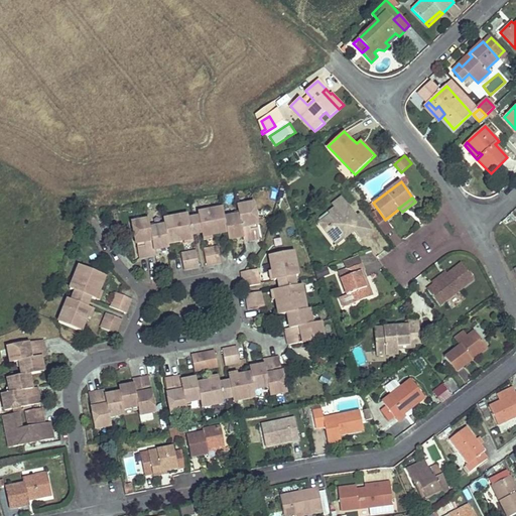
[(372,230),(360,215),(357,217),(343,199),(334,205),(337,208),(330,213),(331,214),(335,219),(329,224),(331,228),(327,231),(334,242),(342,235),(345,238),(352,232),(350,229),(353,226),(356,230),(361,237),(372,230)]
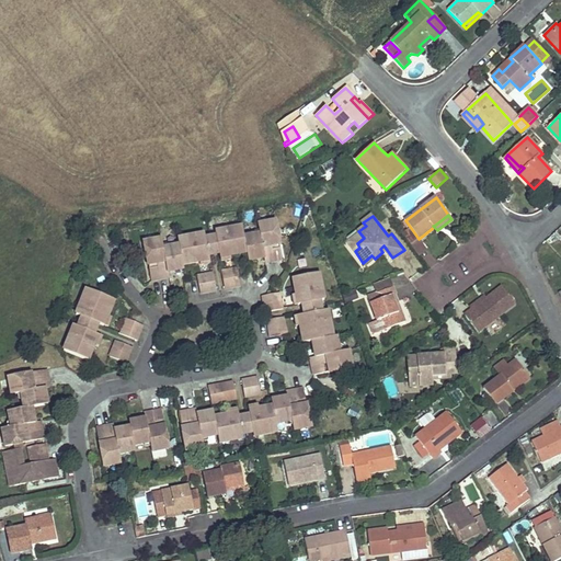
[(283,260),(275,221),(258,225),(260,233),(244,237),(242,227),(215,231),(216,236),(219,253),(220,258),(247,252),(248,262),(256,261),(256,260),(255,256),(263,255),(264,258),(264,263),(265,263),(283,260)]
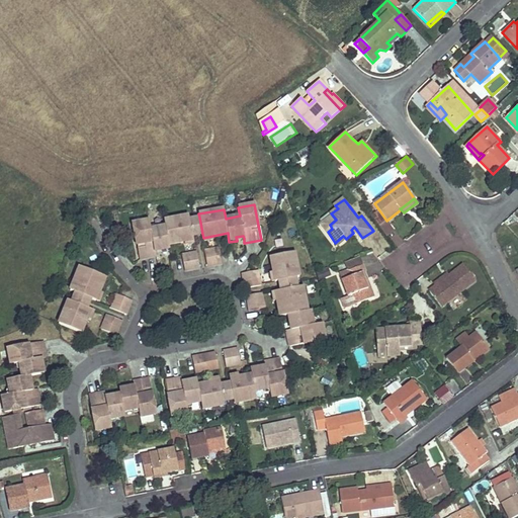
[(379,210),(371,217),(386,236),(395,230),(386,221),(379,210)]
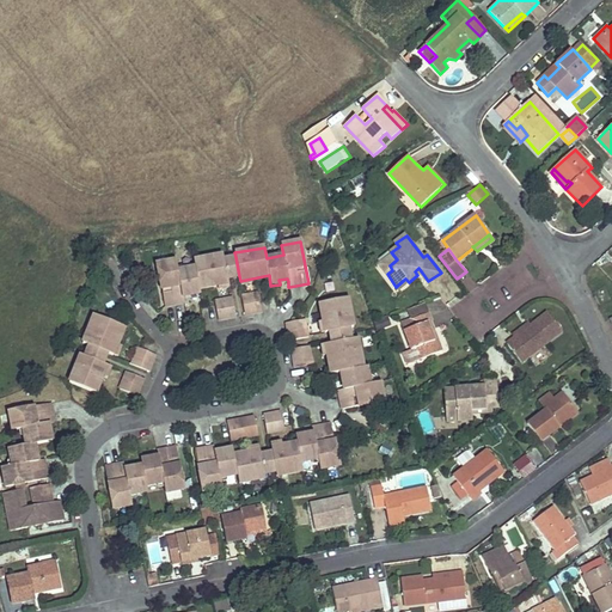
[(387,274),(392,270),(390,265),(397,259),(392,254),(379,263),(379,264),(387,274)]
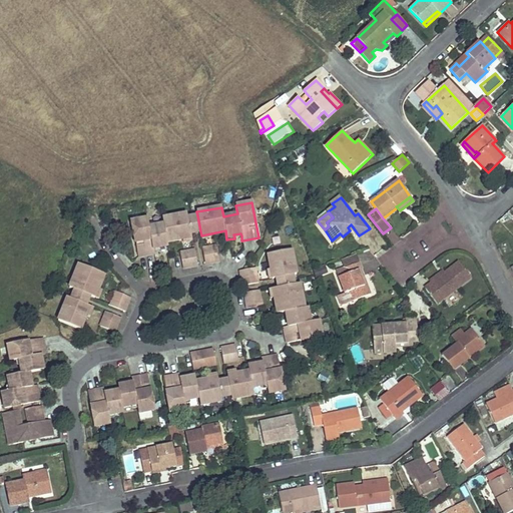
[(191,237),(190,233),(187,216),(187,213),(162,218),(163,224),(148,226),(147,218),(146,218),(131,221),(138,257),(153,253),(152,249),(152,246),(158,244),(159,248),(165,246),(167,246),(167,241),(191,237)]
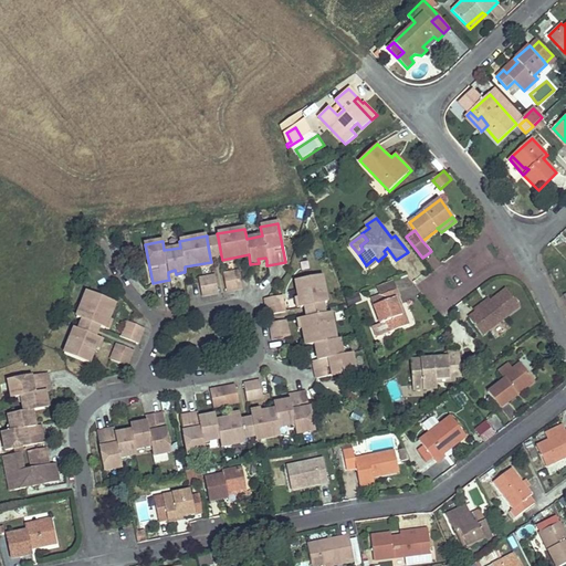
[(221,255),(218,238),(207,239),(210,258),(221,255)]
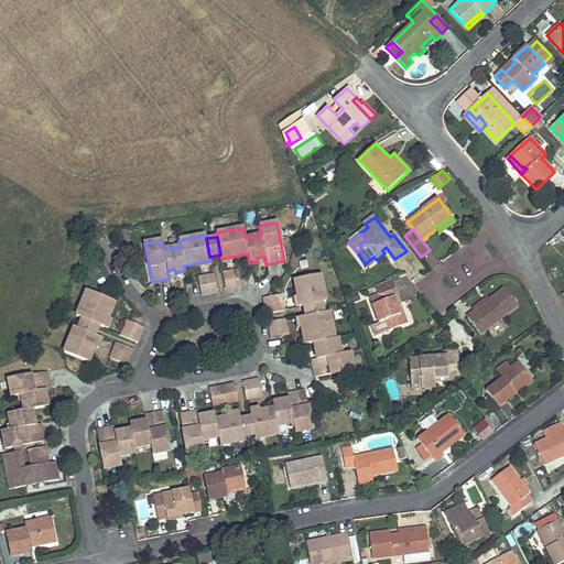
[(377,260),(373,257),(365,264),(367,268),(377,260)]
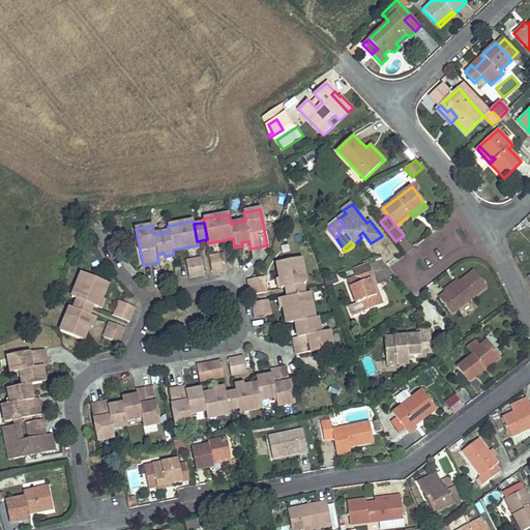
[(229,269),(226,258),(225,254),(209,257),(212,272),(229,269)]
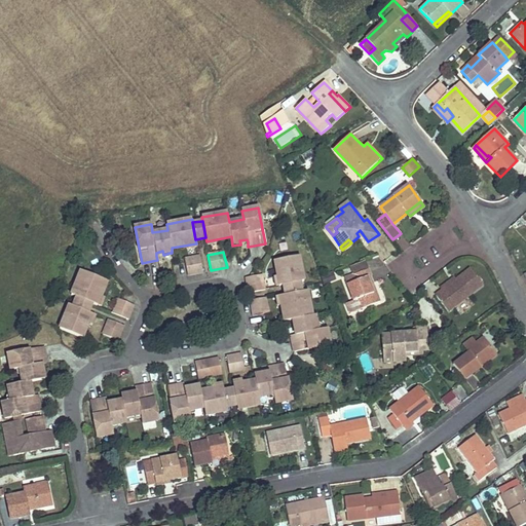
[(203,271),(200,256),(185,259),(185,262),(187,274),(203,271)]
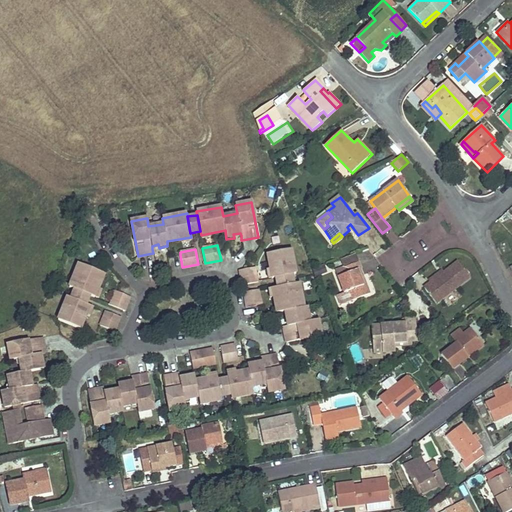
[(295,274),(291,249),(267,254),(272,278),(274,278),(293,274),(295,274)]
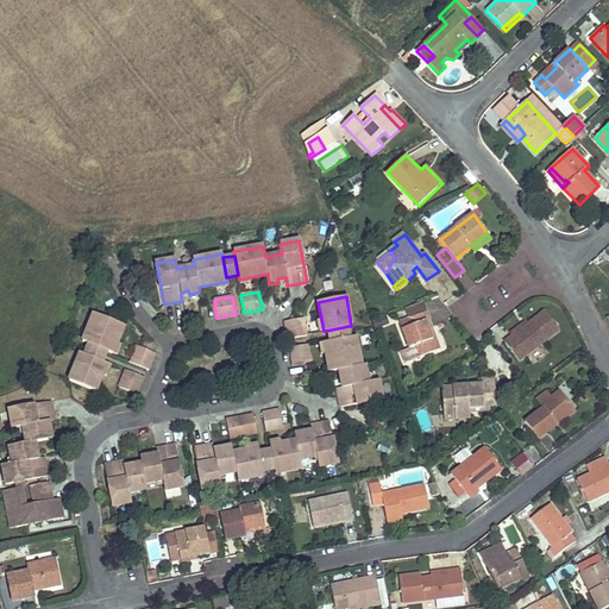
[(188,301),(190,321),(201,320),(199,300),(188,301)]
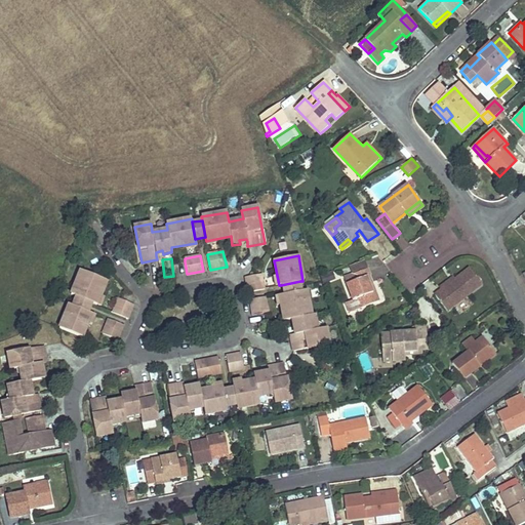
[(354,275),(369,269),(365,258),(350,265),(354,275)]
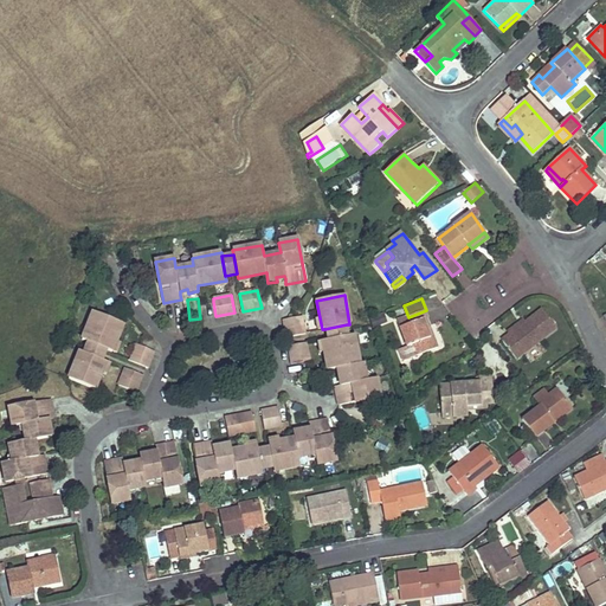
[(431,337),(425,321),(429,320),(430,318),(426,310),(408,317),(398,321),(407,347),(414,345),(418,355),(439,348),(434,337),(431,337)]
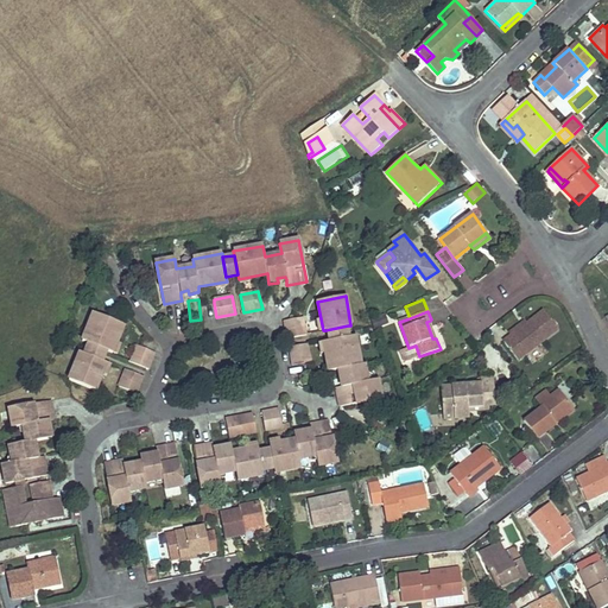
[(518,360),(558,329),(545,311),(527,324),(511,336),(504,342),(518,360)]
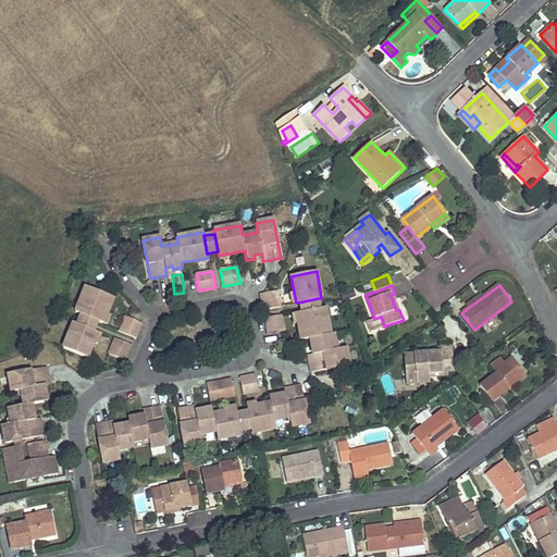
[(103,324),(113,298),(85,286),(74,311),(81,314),(98,322),(103,324)]
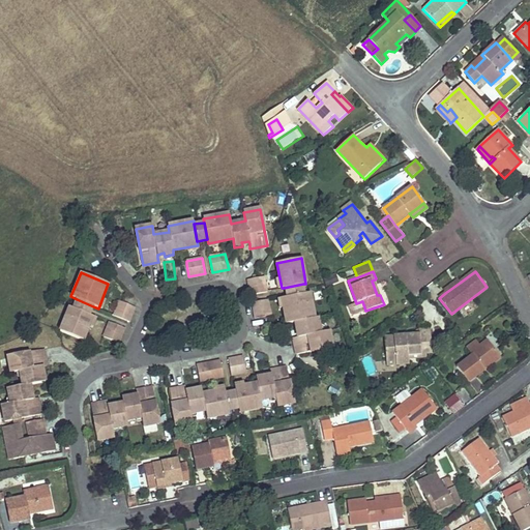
[(267,293),(265,277),(251,280),(248,281),(251,295),(267,293)]
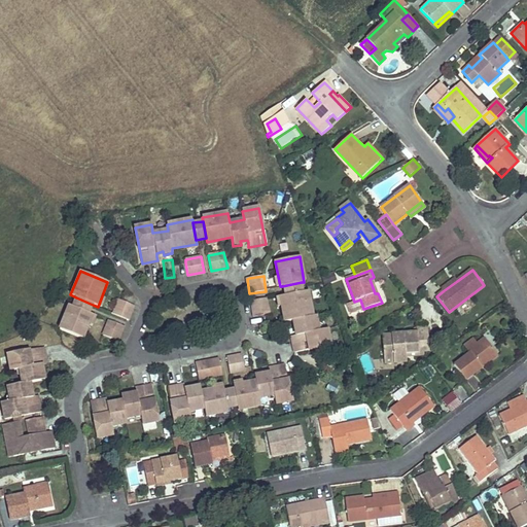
[(457,281),(455,278),(441,288),(443,291),(457,281)]
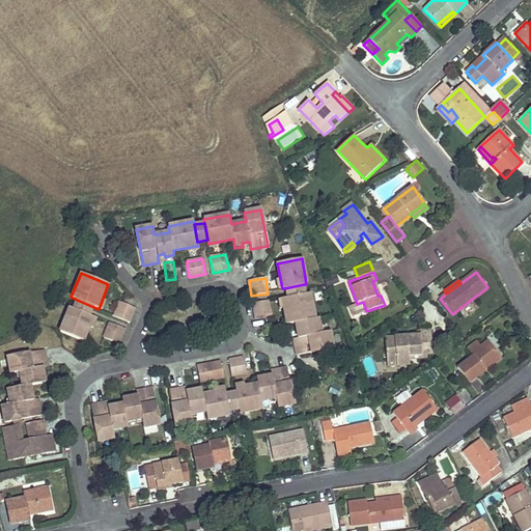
[(305,295),(304,284),(284,288),(286,299),(305,295)]
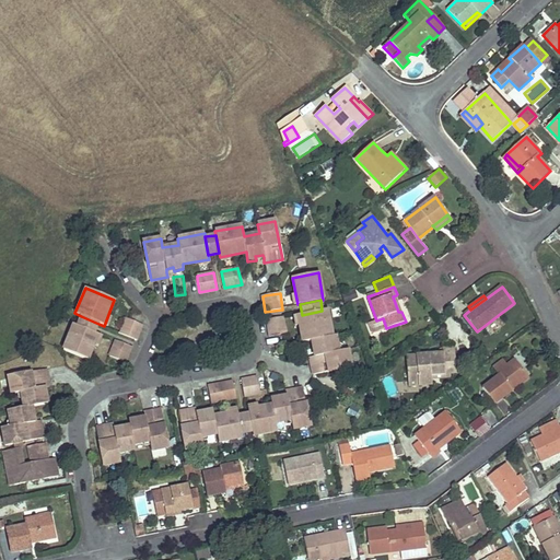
[(339,351),(336,336),(333,337),(328,310),(322,311),(302,315),(298,316),(302,342),(312,340),(315,357),(310,358),(313,374),(351,368),(348,350),(339,351)]
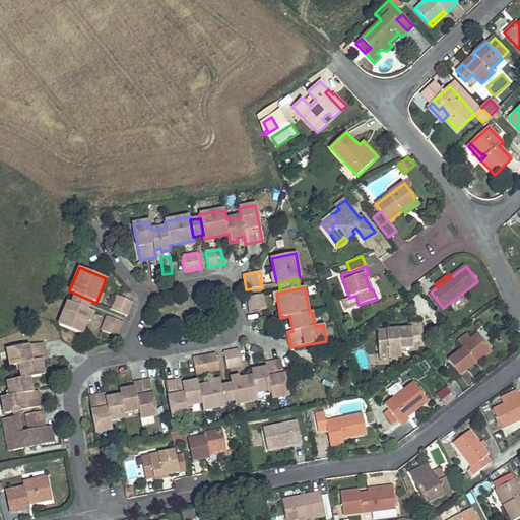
[(91,301),(75,294),(75,295),(74,298),(72,303),(87,310),(91,301)]
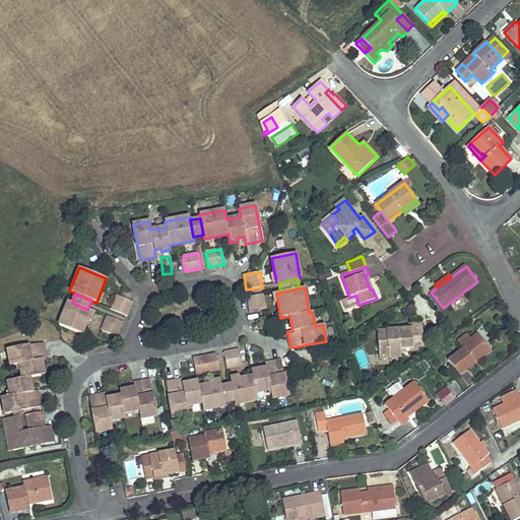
[(266,309),(263,295),(248,298),(250,312),(263,310),(266,309)]
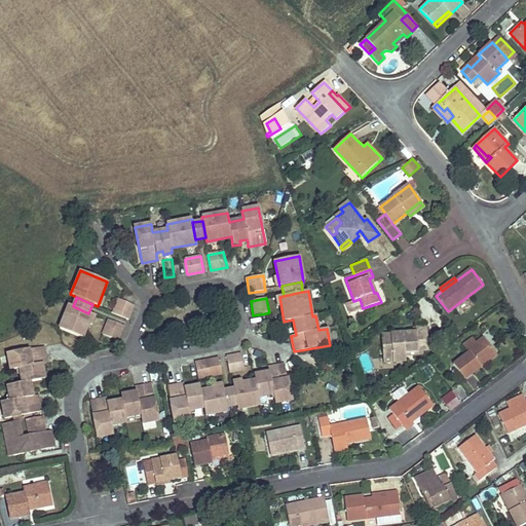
[(128,320),(135,305),(134,305),(119,299),(113,313),(127,320),(128,320)]
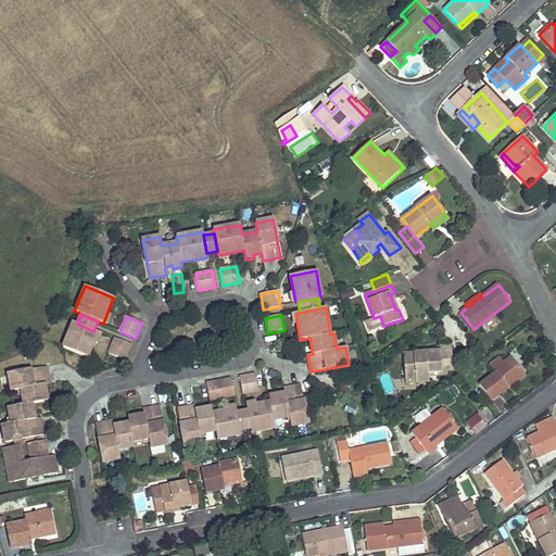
[(87,357),(98,333),(93,331),(77,324),(73,323),(62,348),(87,357)]
